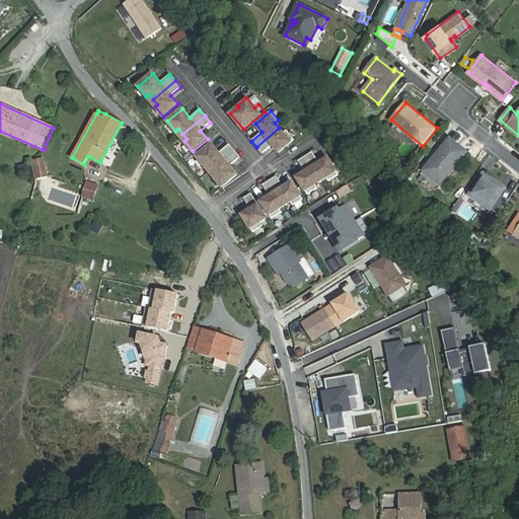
[(279,152),(294,139),(286,130),(283,133),(279,128),(256,147),(262,153),(272,144),(279,152)]
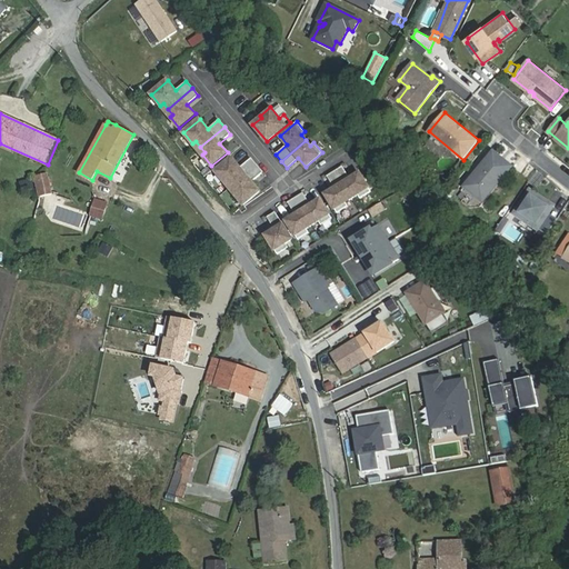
[(492,149),(462,187),(483,203),(513,166),(492,149)]
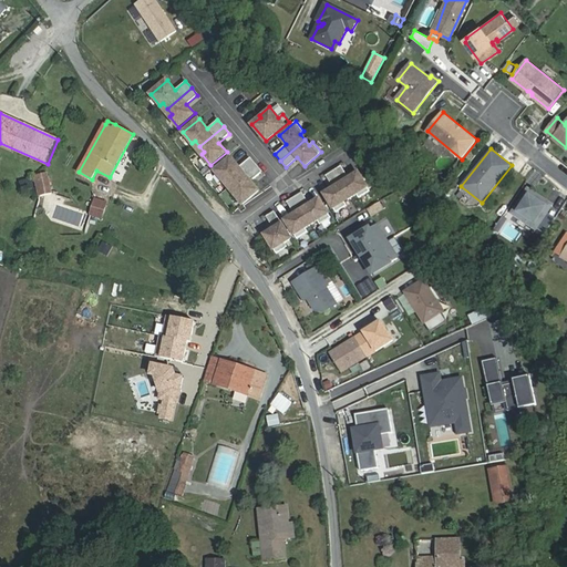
[(239,167),(232,157),(215,171),(224,182),(227,179),(232,185),(256,165),(249,158),(239,167)]
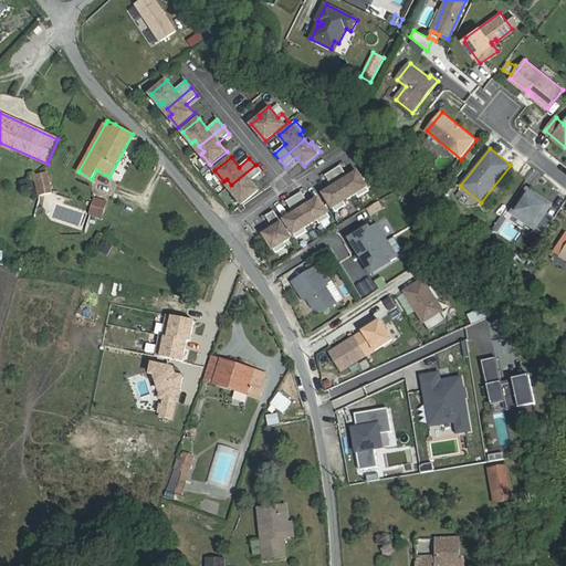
[(242,203),(258,190),(250,180),(261,171),(255,165),(231,185),(236,190),(233,192),(242,203)]
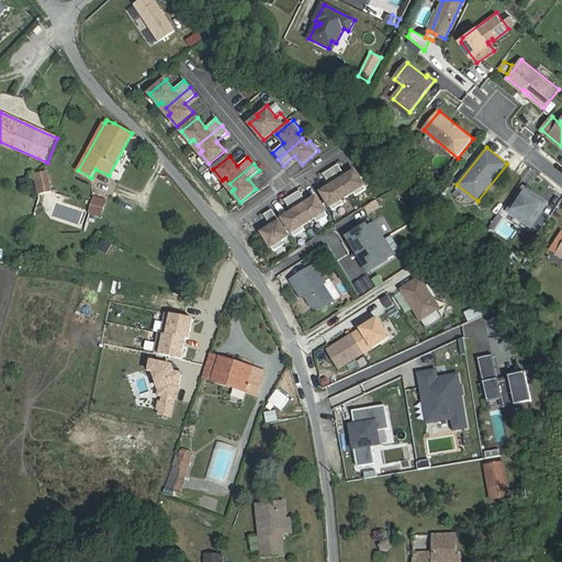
[(356,195),(367,189),(356,170),(346,177),(338,164),(330,169),(347,195),(353,192),(356,195)]
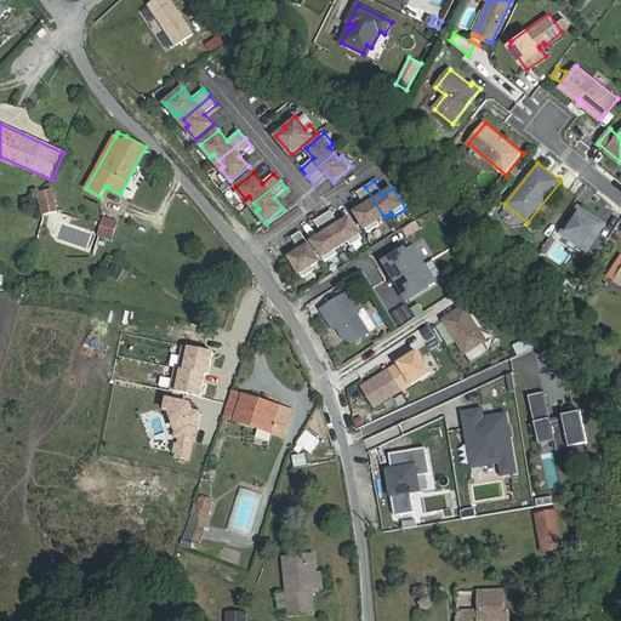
[(355,212),(368,232),(380,224),(377,221),(383,216),(365,187),(357,192),(365,205),(355,212)]
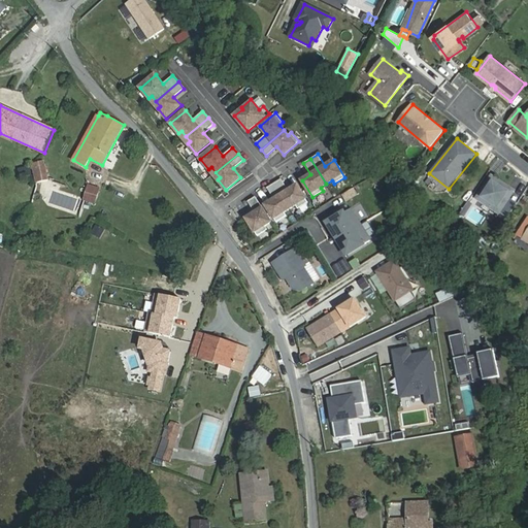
[(33,165),(37,182),(48,178),(44,162),(33,165)]
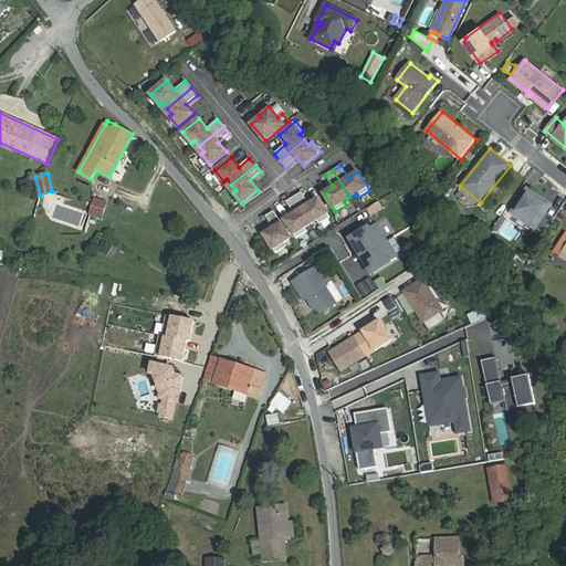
[(23,199),(37,196),(32,178),(19,181),(23,199)]
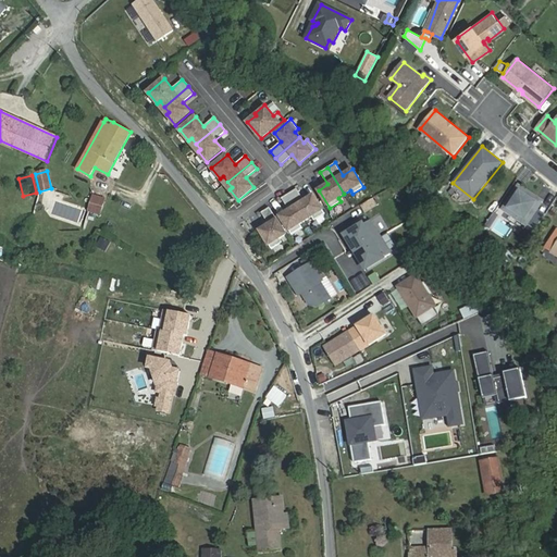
[(543,200),(519,185),(504,209),(527,224),(543,200)]
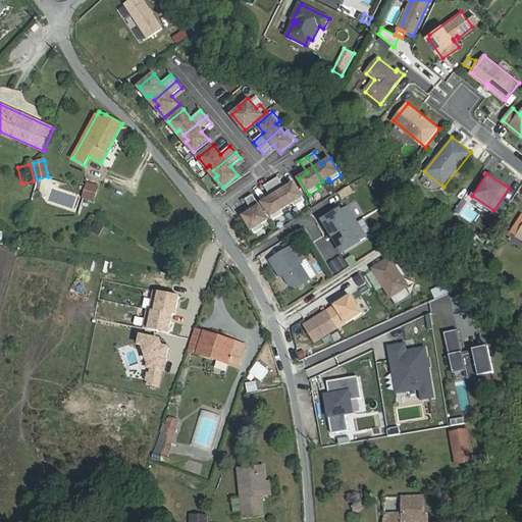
[(49,183),(48,176),(37,179),(39,186),(49,183)]
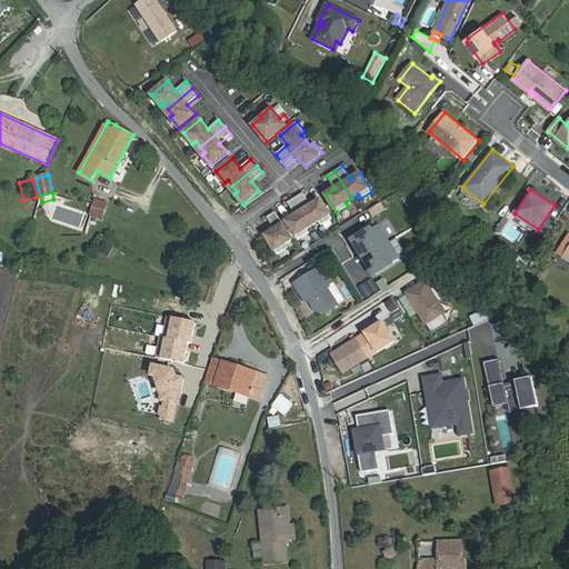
[(320,225),(331,218),(320,199),(310,206),(302,192),(295,198),(312,225),(318,221),(320,225)]
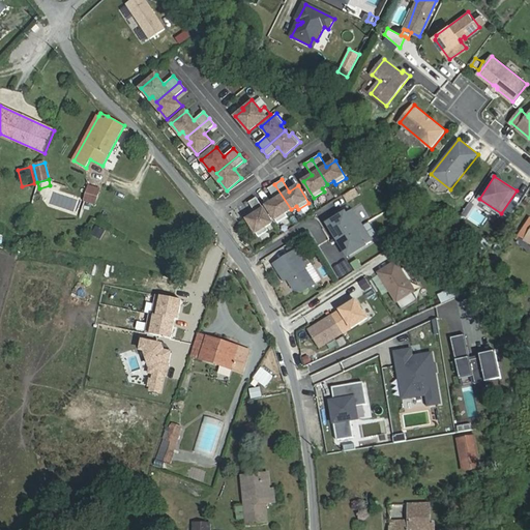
[(36,189),(34,183),(22,186),(24,193),(36,189)]
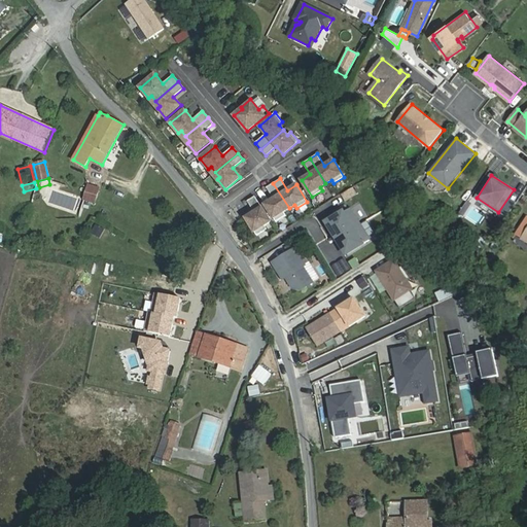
[(265,205),(275,221),(285,215),(283,212),(289,208),(273,183),(266,187),(273,199),(265,205)]
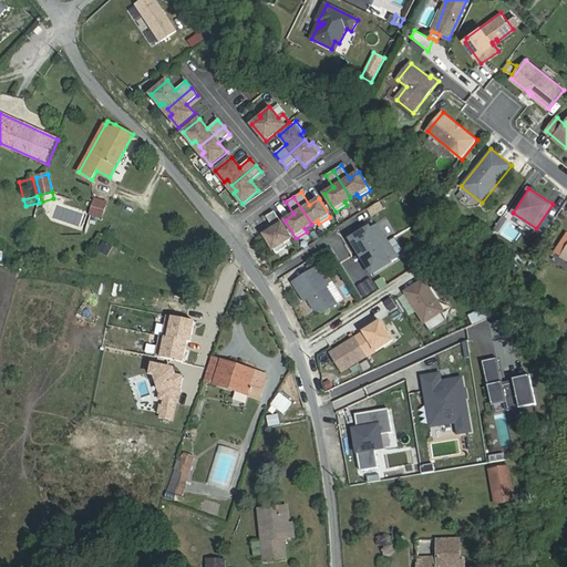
[(107,203),(96,199),(91,215),(103,218),(107,203)]
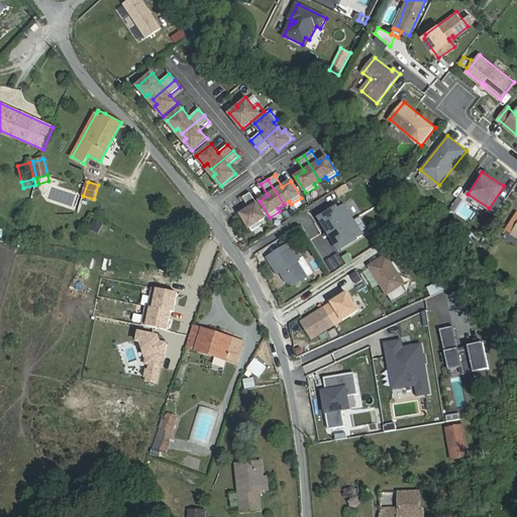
[(266,217),(249,192),(242,197),(249,208),(241,214),(252,230),(263,224),(260,220),(266,217)]
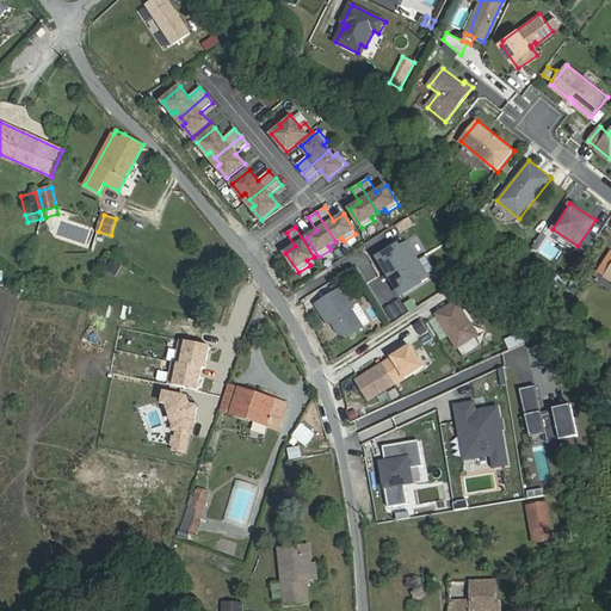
[(380,259),(403,295),(430,278),(406,242),(380,259)]
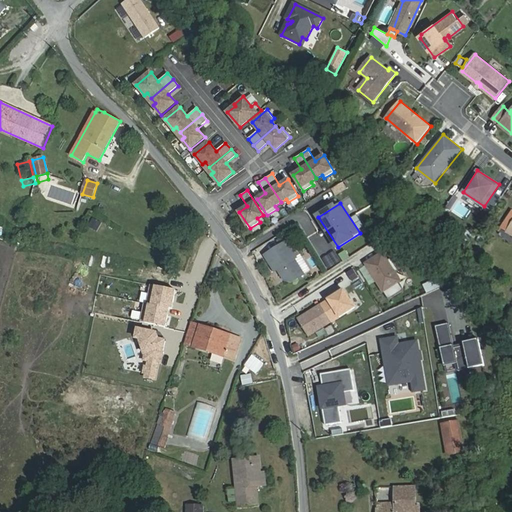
[(98,231),(103,222),(94,217),(89,225),(98,231)]
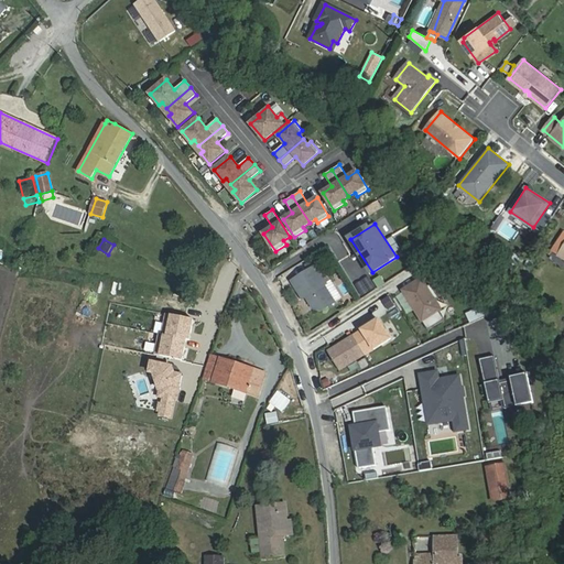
[(323,311),(336,303),(324,285),(326,283),(316,267),(293,282),(304,299),(307,296),(315,307),(323,311)]
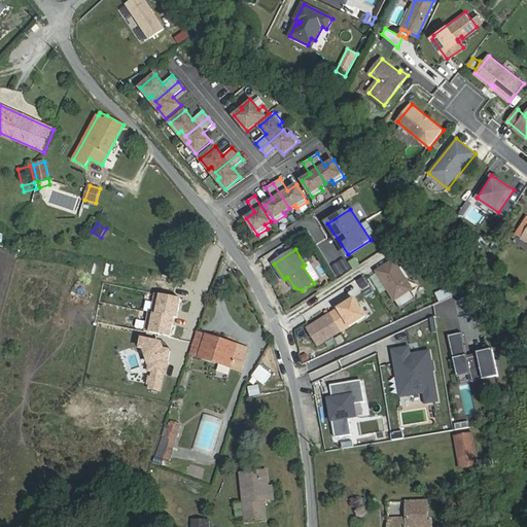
[(393,261),(377,272),(400,309),(416,300),(411,292),(414,290),(408,281),(411,279),(402,267),(398,270),(393,261)]
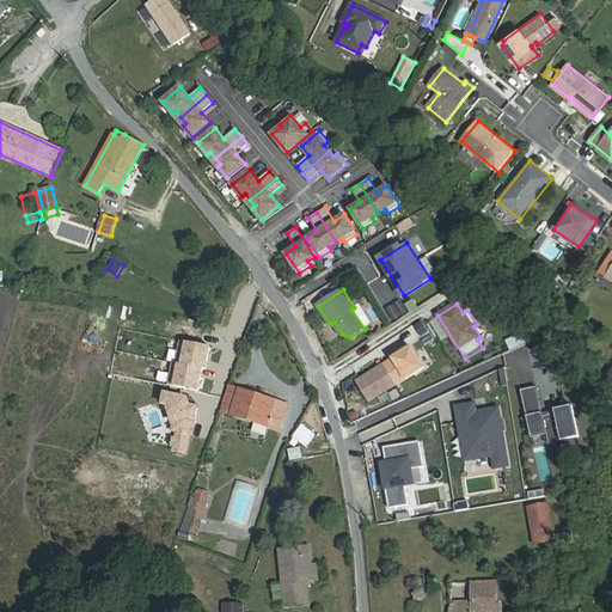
[(422,323),(415,328),(421,337),(428,332),(422,323)]
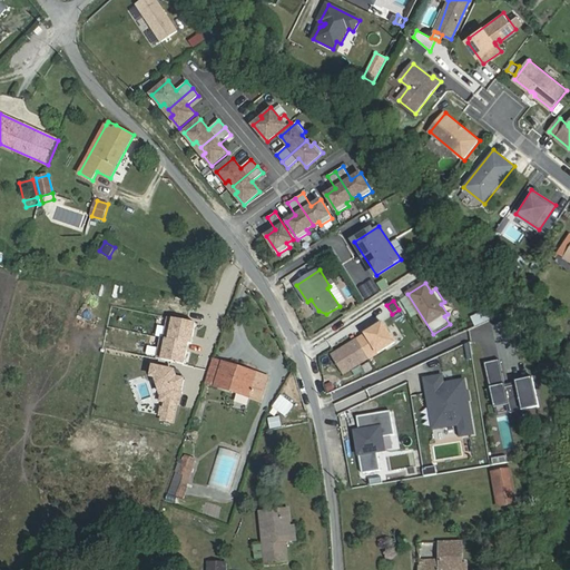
[(487,308),(471,315),(475,325),(491,317),(487,308)]
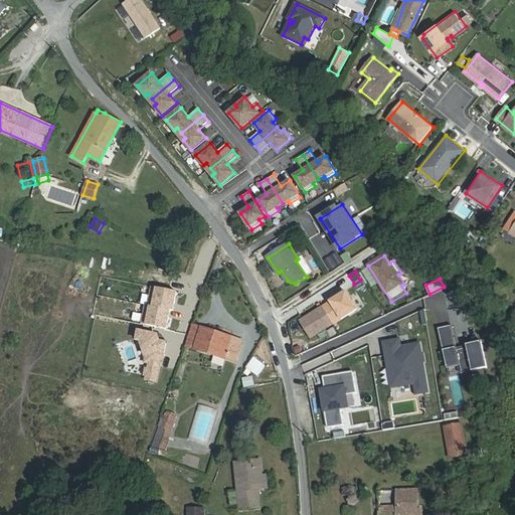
[(356,310),(346,293),(322,308),(333,325),(356,310)]
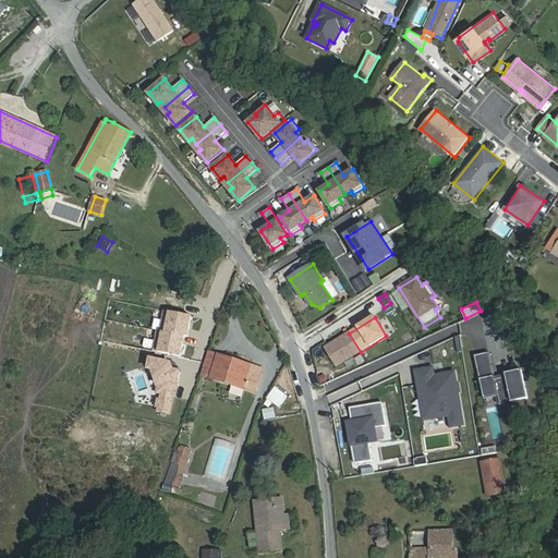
[(361,352),(349,334),(324,349),(336,367),(361,352)]
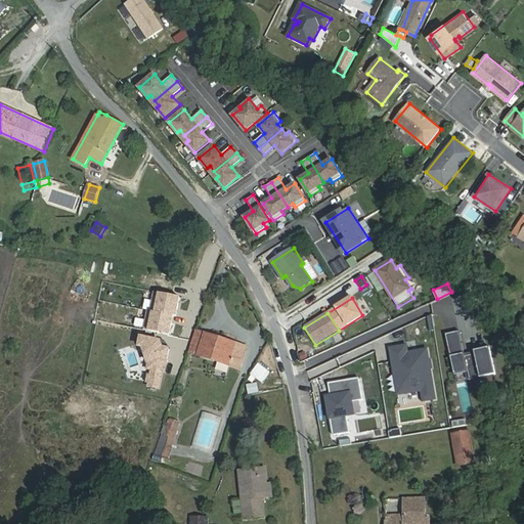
[(198,331),(190,352),(239,368),(247,347),(198,331)]
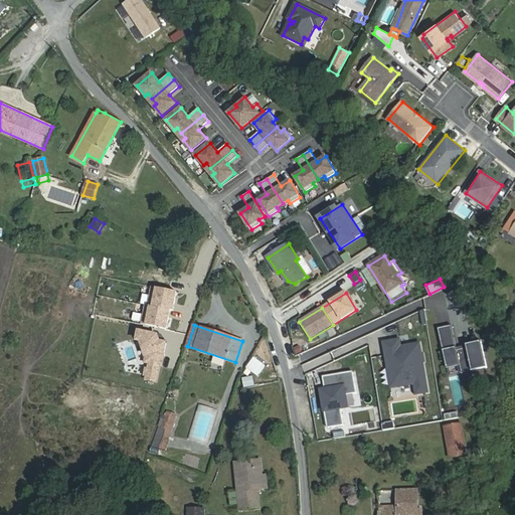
[(451,325),(439,328),(449,376),(487,367),(481,341),(456,347),(451,325)]
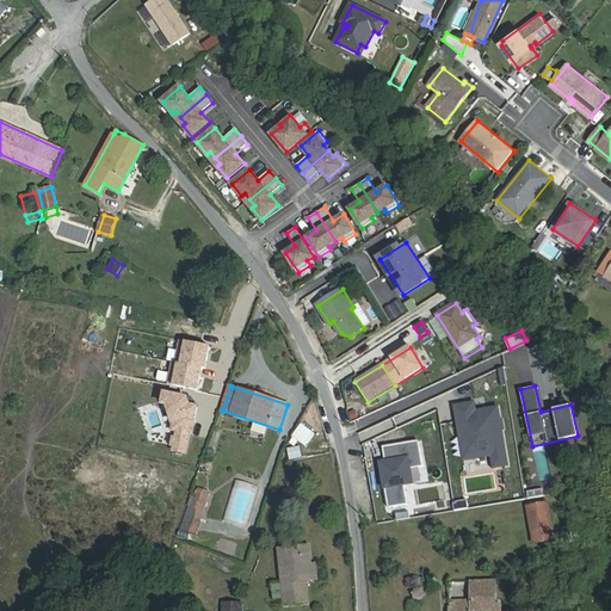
[(476,401),(452,405),(463,462),(491,457),(493,469),(510,467),(499,406),(477,409),(476,401)]
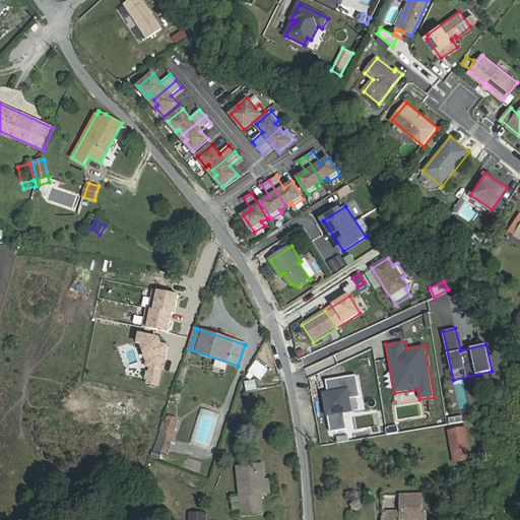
[(297,350),(300,358),(307,354),(304,347),(297,350)]
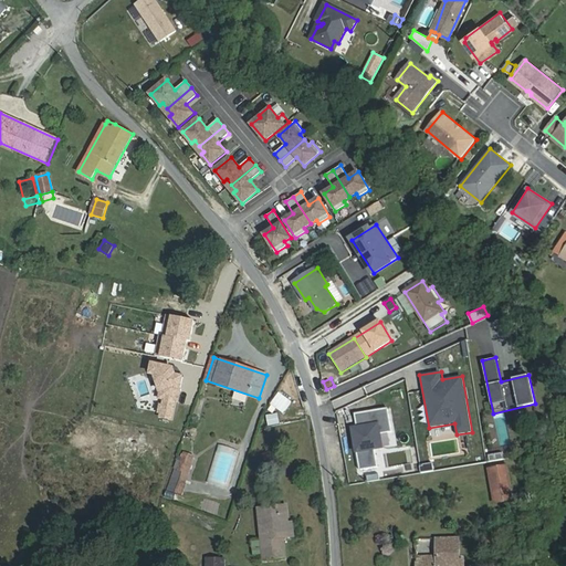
[(387,409),(355,415),(357,426),(350,427),(355,453),(357,453),(360,470),(377,468),(375,451),(384,449),(381,433),(391,432),(387,409)]
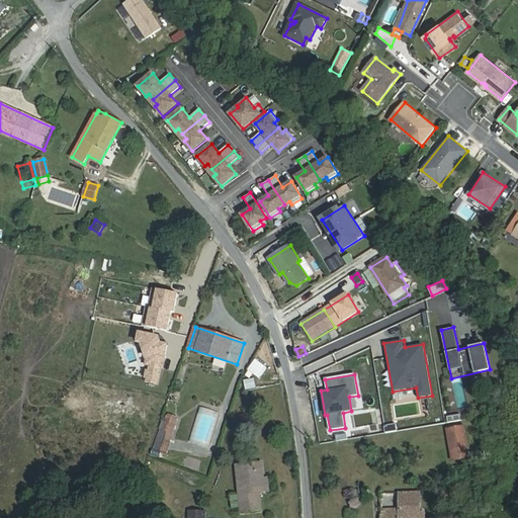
[(166,452),(170,440),(177,418),(169,415),(164,431),(161,430),(155,448),(166,452)]
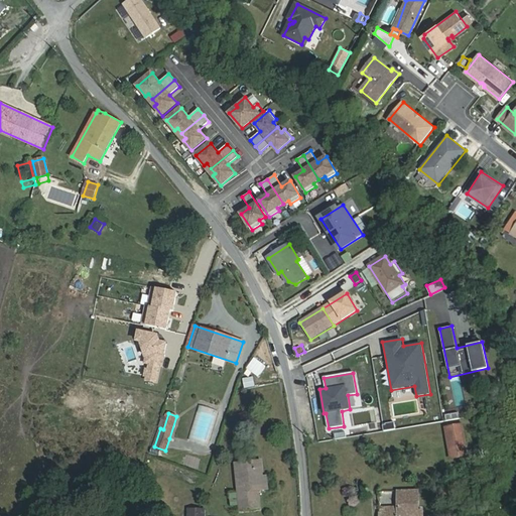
[(446,428),(453,460),(467,457),(463,425),(446,428)]
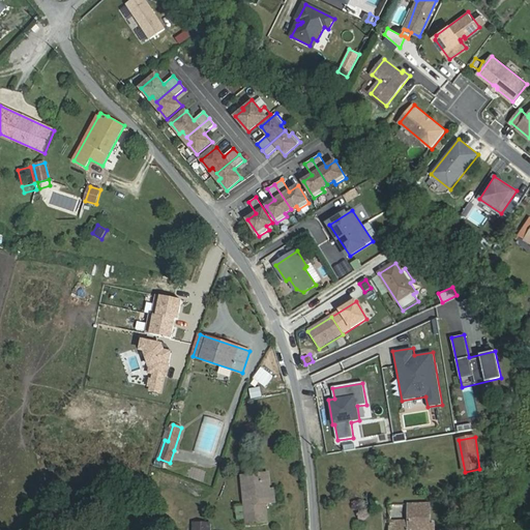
[(267,505),(271,504),(268,472),(242,475),(247,526),(269,523),(267,505)]
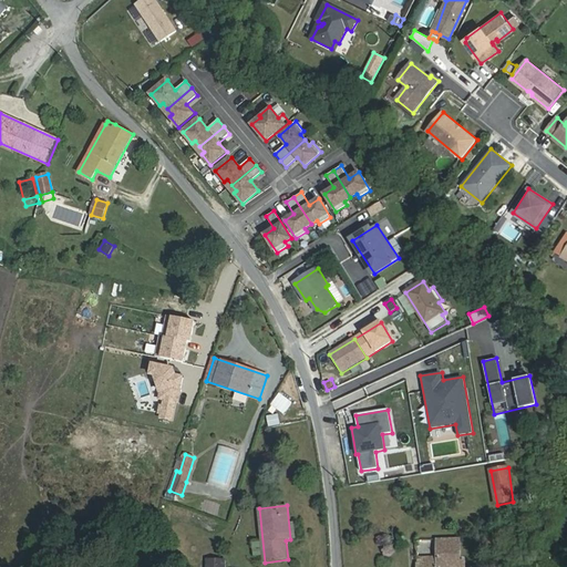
[(461,539),(439,540),(439,557),(419,558),(419,566),(465,566),(465,558),(461,558),(461,539)]
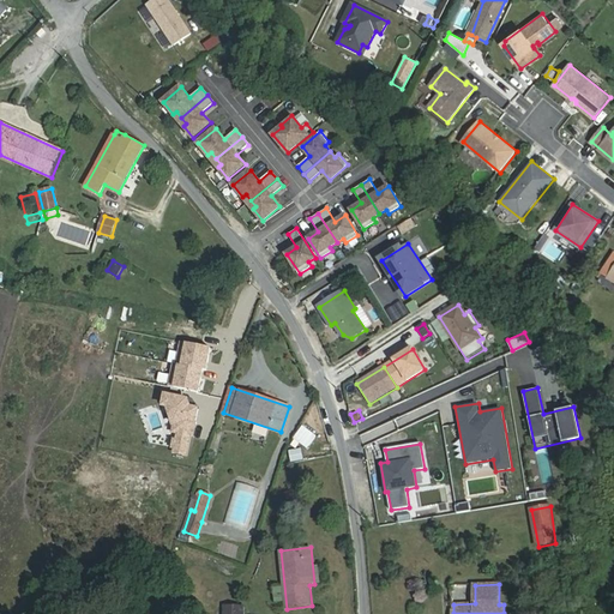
[(470,599),(471,589),(456,588),(455,597),(470,599)]
